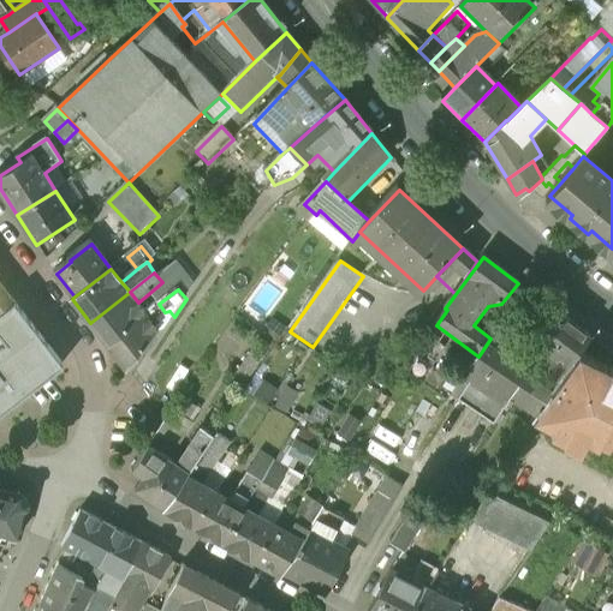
[(0,295),(0,311),(15,301),(6,291),(0,295)]
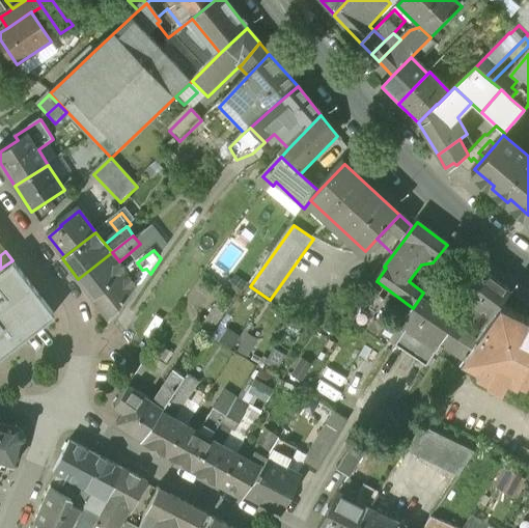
[(112,252),(78,279),(93,298),(127,272),(127,271),(119,261),(112,252)]
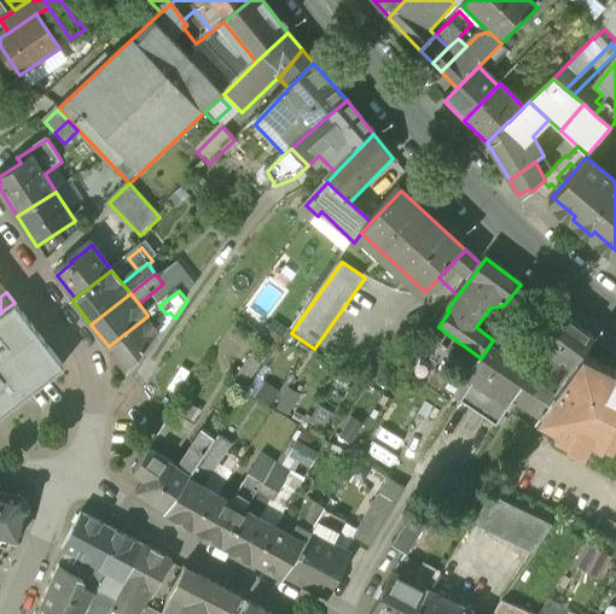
[(0,417),(64,368),(15,303),(0,313),(0,335),(7,345),(0,351),(0,417)]
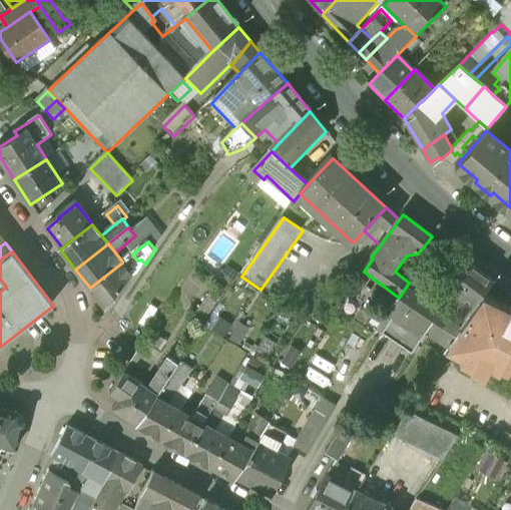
[(122,263),(90,288),(106,309),(133,276),(127,269),(137,261),(132,253),(122,262),(122,263)]
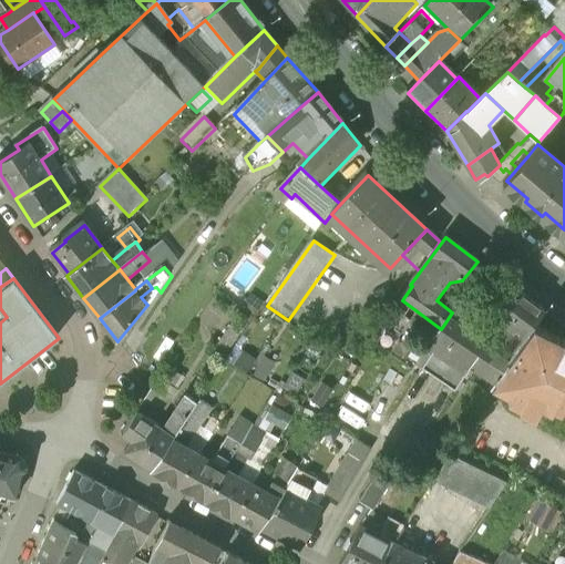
[(510,286),(489,314),(495,318),(515,290),(510,286)]
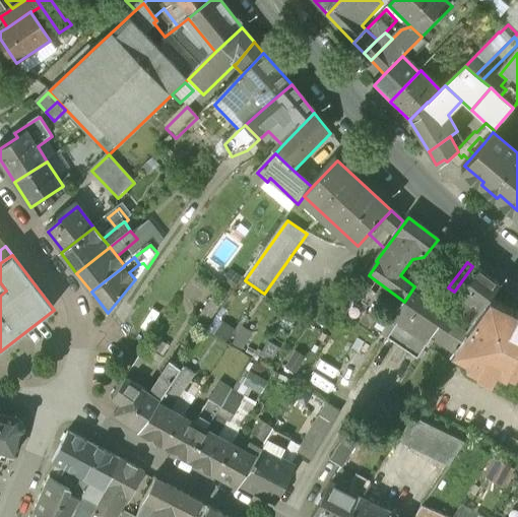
[(500,286),(472,266),(454,292),(467,301),(460,311),(463,313),(475,322),(490,301),(500,286)]
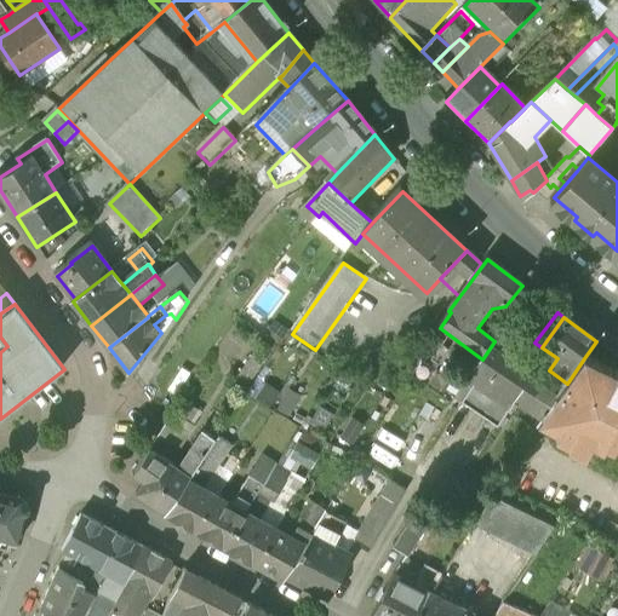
[(513,351),(501,372),(493,383),(480,375),(462,404),(498,430),(518,399),(532,376),(521,369),(526,360),(513,351)]
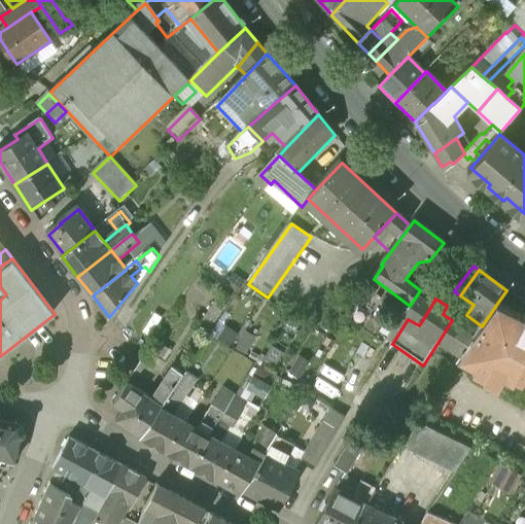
[(216,304),(202,323),(210,329),(224,310),(216,304)]
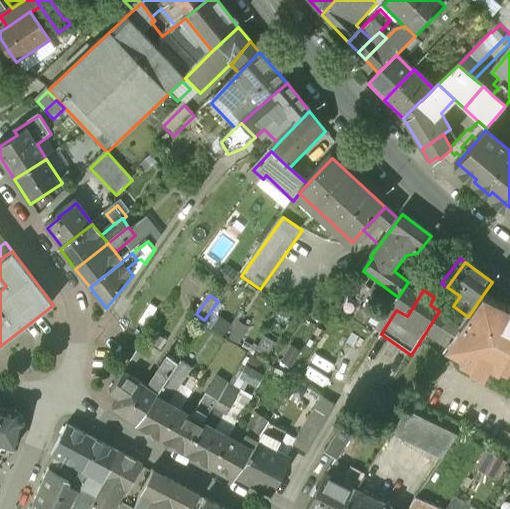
[(509,310),(482,296),(468,317),(461,327),(460,327),(450,344),(447,348),(463,356),(460,361),(471,367),(472,364),(485,371),(488,365),(497,370),(501,362),(509,366),(509,310)]
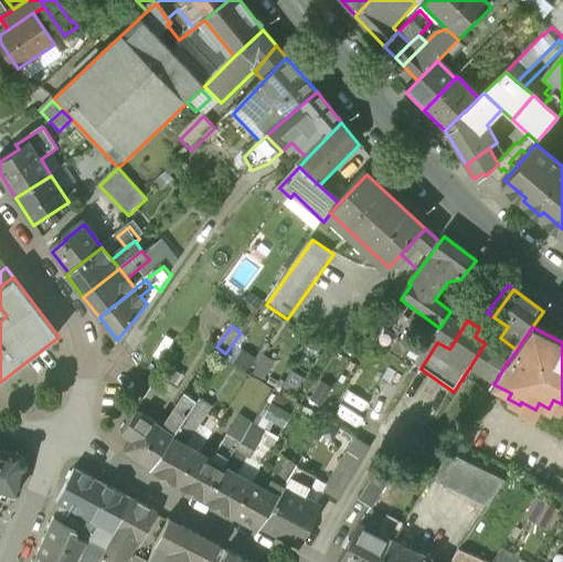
[(456,339),(439,328),(411,369),(418,373),(421,369),(437,342),(449,349),(456,339)]
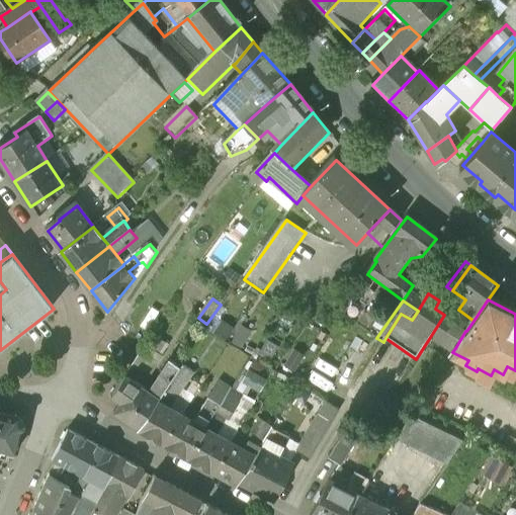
[(455,322),(444,315),(432,334),(436,336),(441,339),(444,341),(455,348),(465,331),(466,331),(474,321),(461,312),(455,322)]
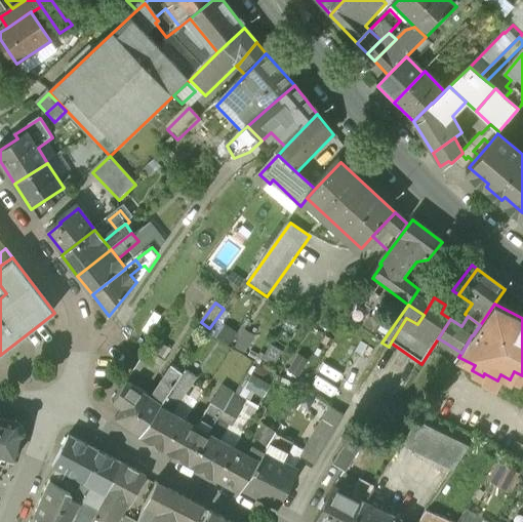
[(247,328),(239,347),(255,353),(264,335),(247,328)]
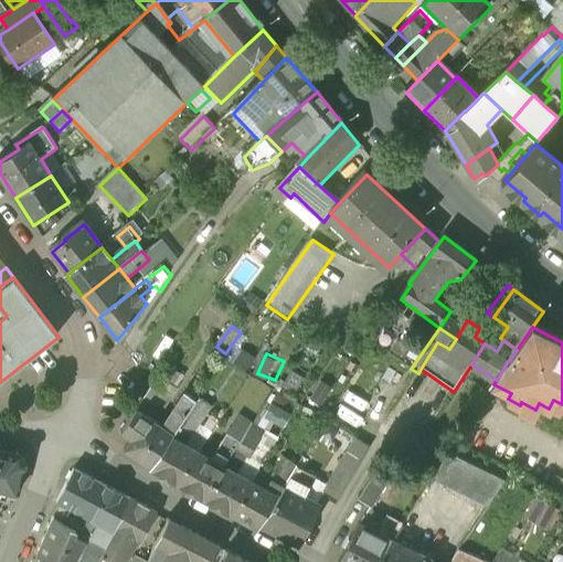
[(476,367),(471,364),(454,392),(421,369),(418,373),(456,398),(464,386),(471,391),(485,372),(481,370),(477,377),(471,373),(476,367)]
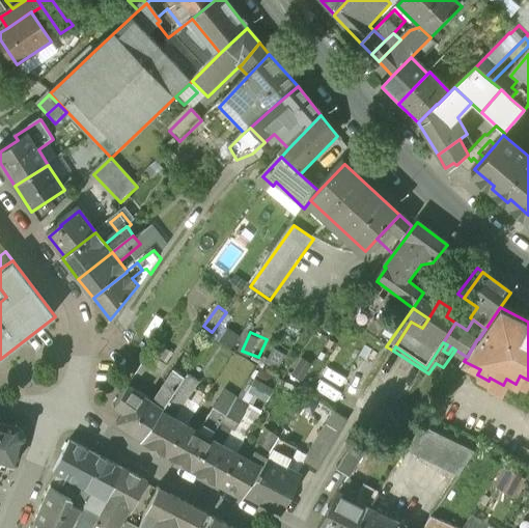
[(452,348),(447,344),(443,351),(448,354),(452,348)]
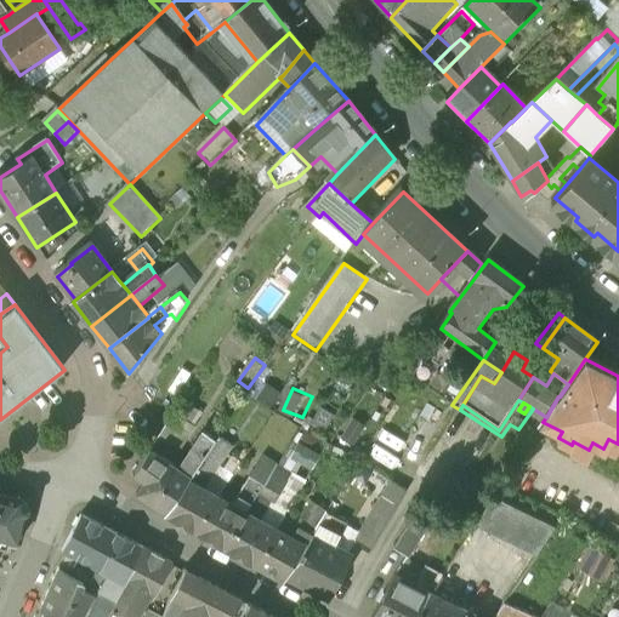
[(458,413),(444,406),(439,415),(452,422),(458,413)]
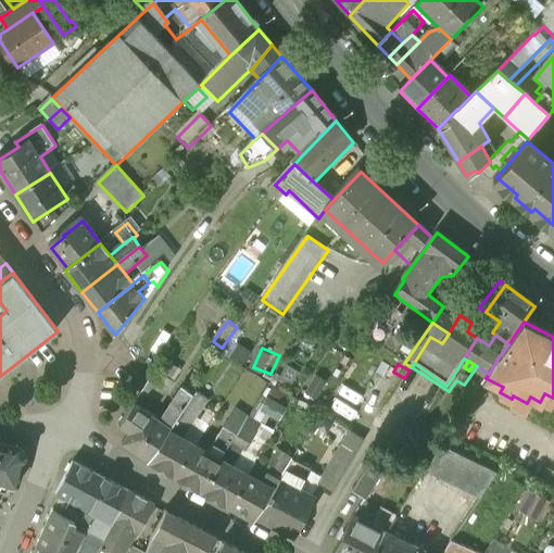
[(155,371),(143,390),(149,393),(152,389),(151,388),(160,374),(155,371)]
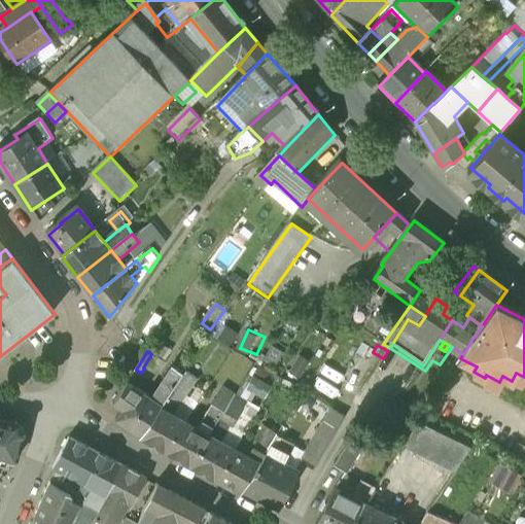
[(169,364),(161,379),(165,381),(175,388),(184,375),(169,364)]
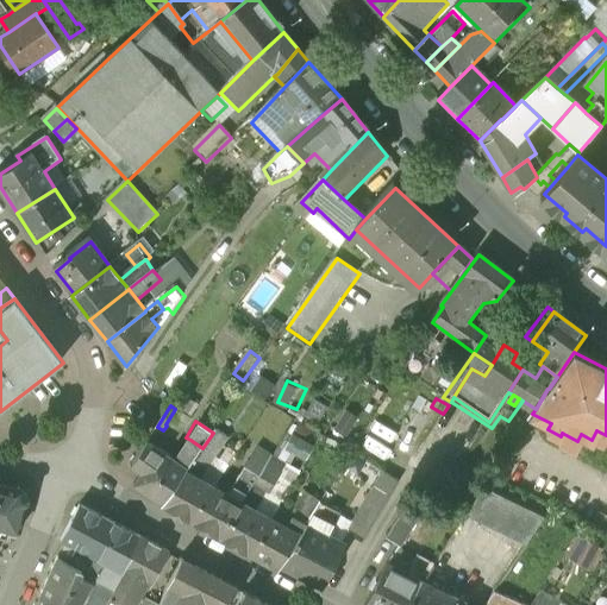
[(157,427),(146,442),(177,461),(191,440),(186,438),(167,426),(163,430),(157,427)]
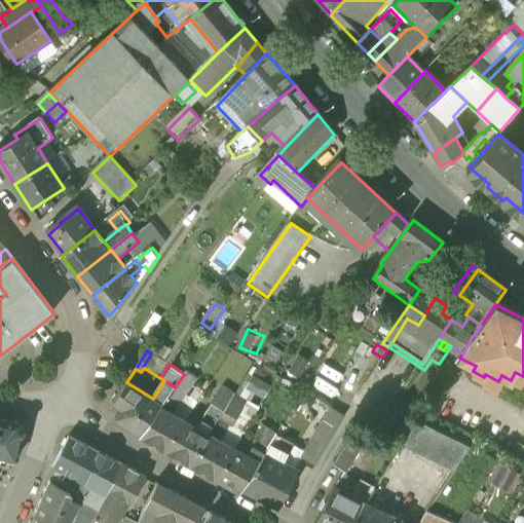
[(184,374),(175,387),(160,409),(185,422),(196,406),(184,399),(195,381),(184,374)]
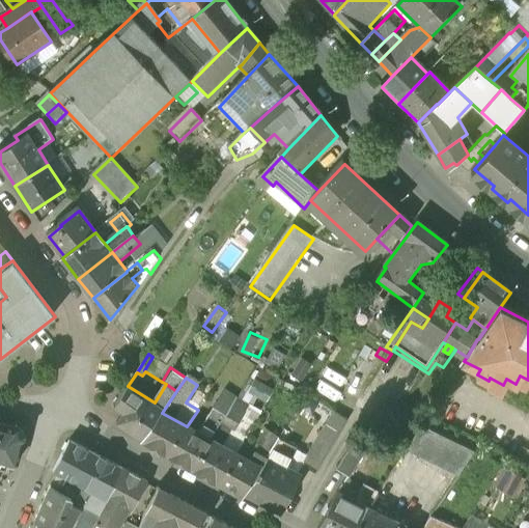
[(155,403),(128,386),(114,406),(124,413),(118,423),(142,440),(162,413),(176,391),(166,384),(155,403)]
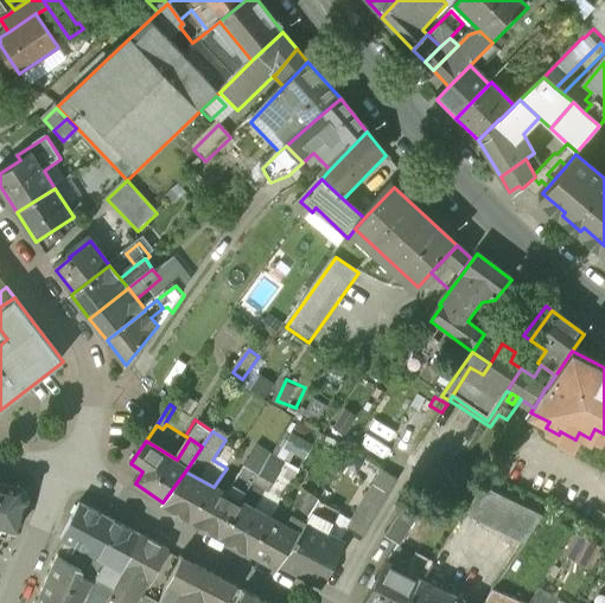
[(255,451),(227,495),(241,502),(268,460),(255,451)]
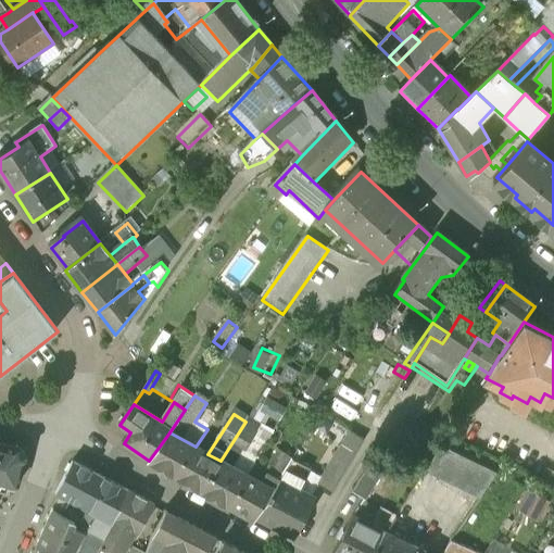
[(244,427),(227,454),(238,461),(255,434),(244,427)]
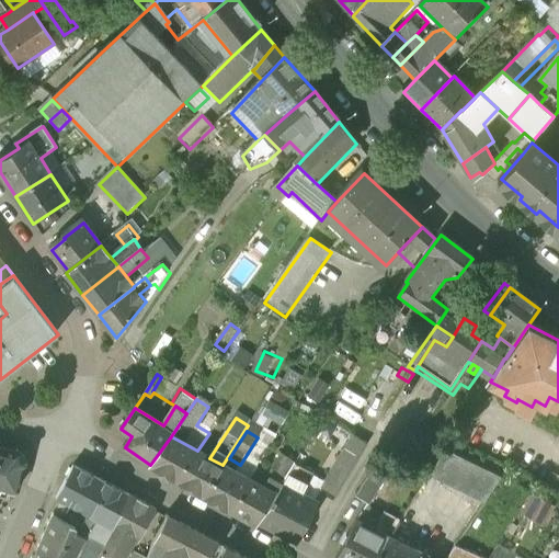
[(197,451),(171,436),(150,465),(178,480),(197,451)]
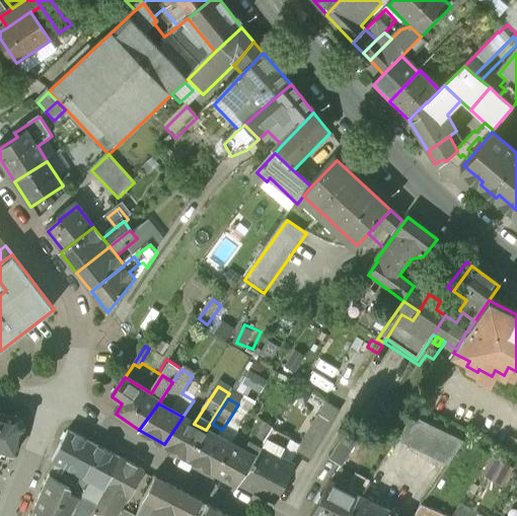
[(329,404),(297,455),(309,462),(341,412),(329,404)]
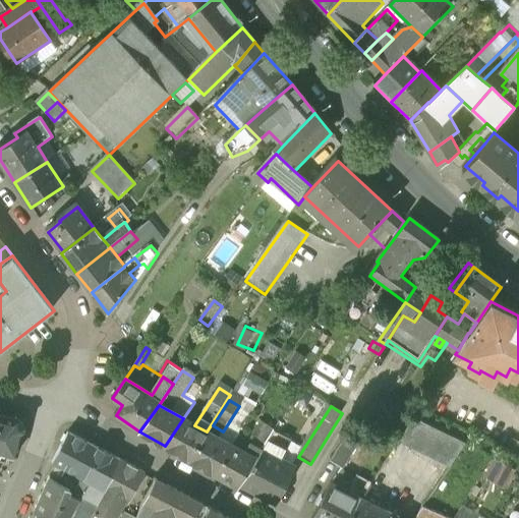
[(14,421),(0,416),(0,453),(1,451),(18,455),(19,453),(23,435),(14,421)]
